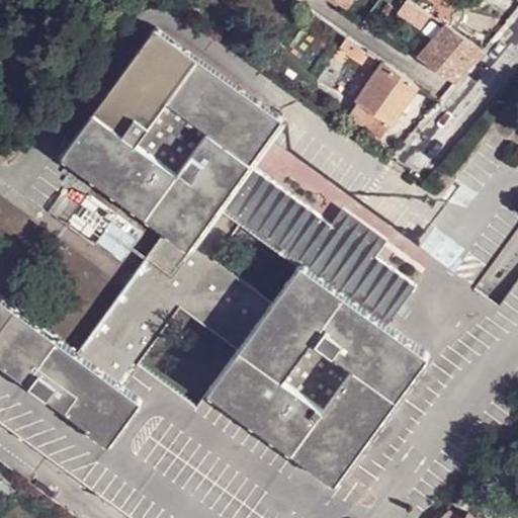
[(410,0),(408,0),(399,12),(418,26),(427,13),(410,0)]
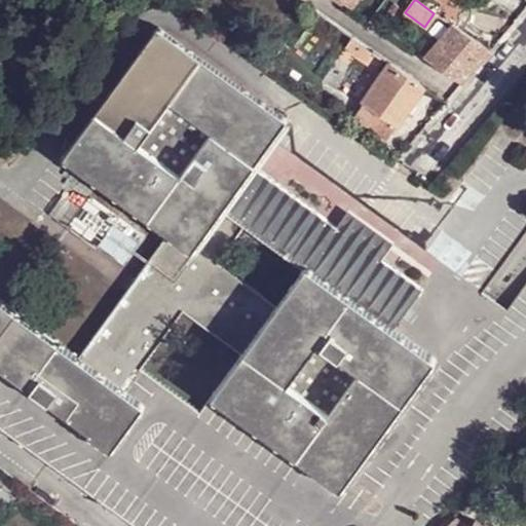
[(491,51),(454,26),(418,67),(456,92),(491,51)]
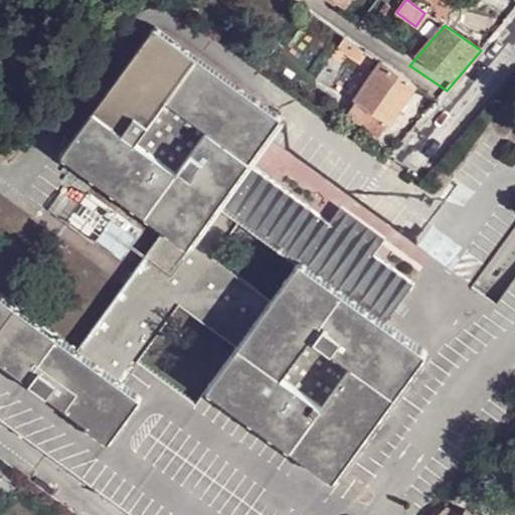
[(386,242),(350,216),(343,210),(333,226),(249,166),(281,121),(156,27),(64,153),(168,228),(79,349),(0,291),(0,418),(135,514),(323,514),(358,463),(430,354),(393,325),(418,288),(377,260),(386,242)]
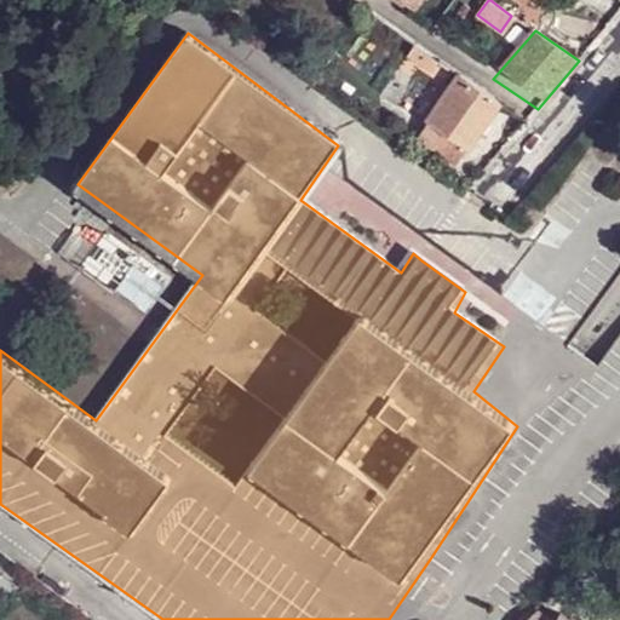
[(451,82),(458,74),(440,61),(434,69),(451,82)]
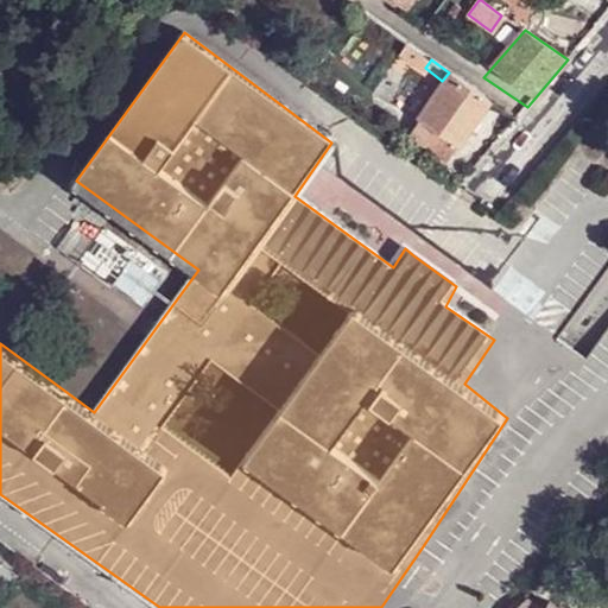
[(461,149),(493,103),(453,74),(419,120),(420,121),(411,135),(448,162),(458,147),(461,149)]
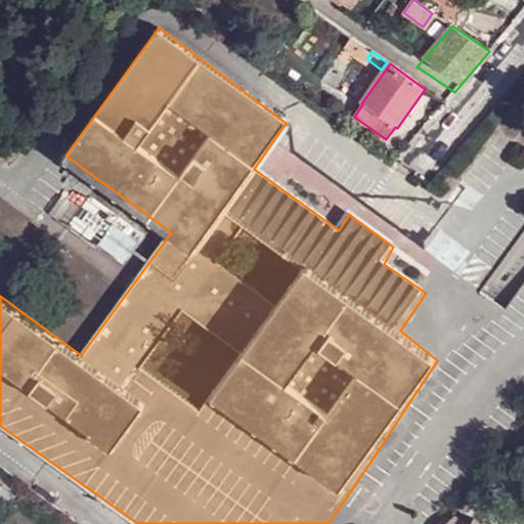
[(0,504),(18,493),(0,480),(0,504)]
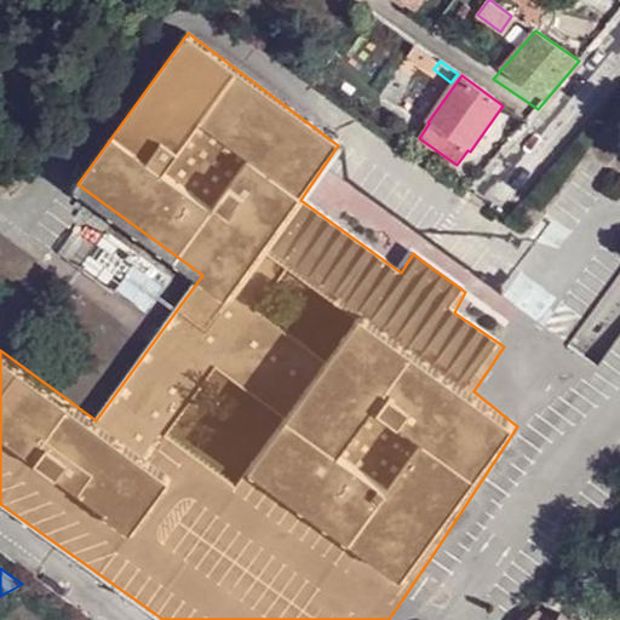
[(534,607),(520,619),(573,619),(557,612),(552,618),(534,607)]
